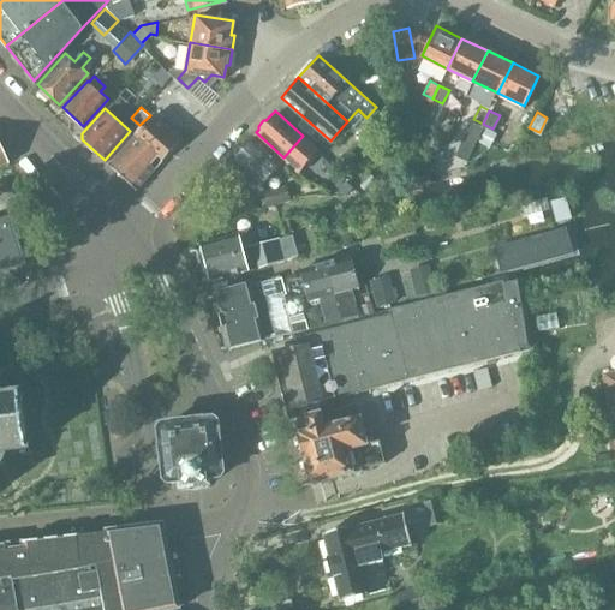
[(108,163),(132,185),(138,185),(180,138),(153,113),(108,163)]
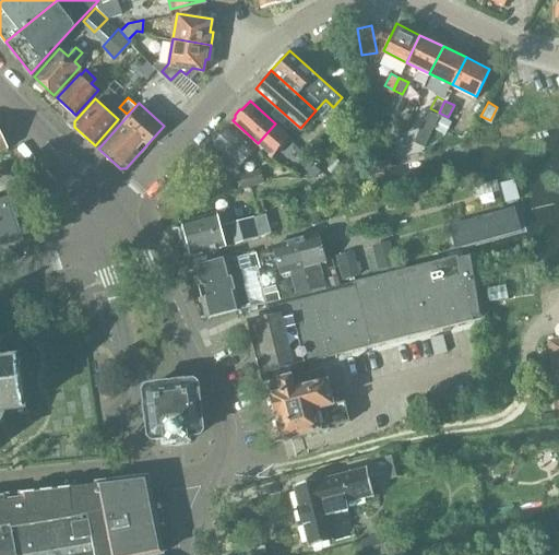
[(212,143),(237,166),(254,146),(229,124),(223,132),(217,132),(213,137),(214,141),(212,143)]
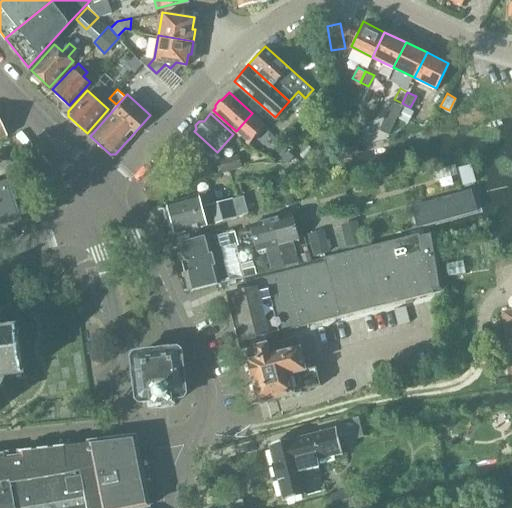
[(219,156),(221,169),(241,165),(239,152),(219,156)]
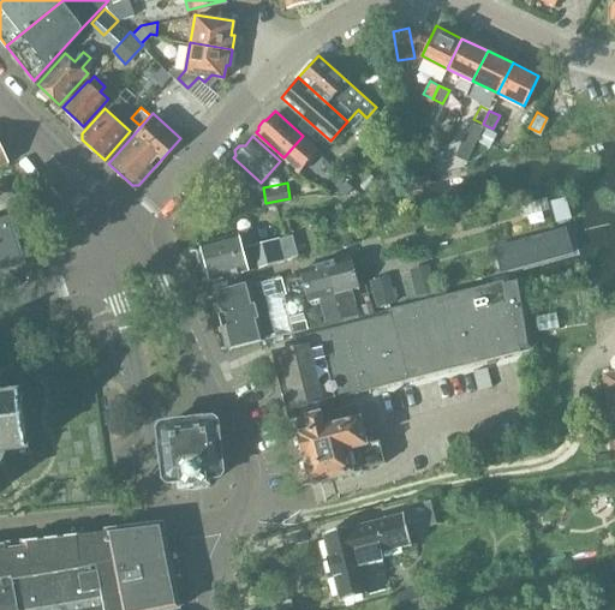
[(547,196),(519,203),(521,214),(549,207),(547,196)]
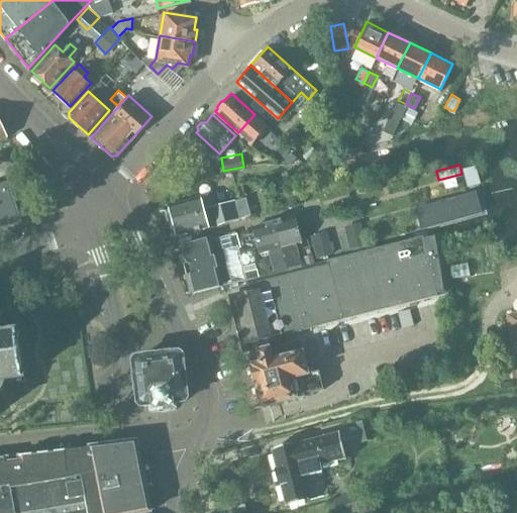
[(0,182),(0,225),(21,219),(9,180),(0,182)]
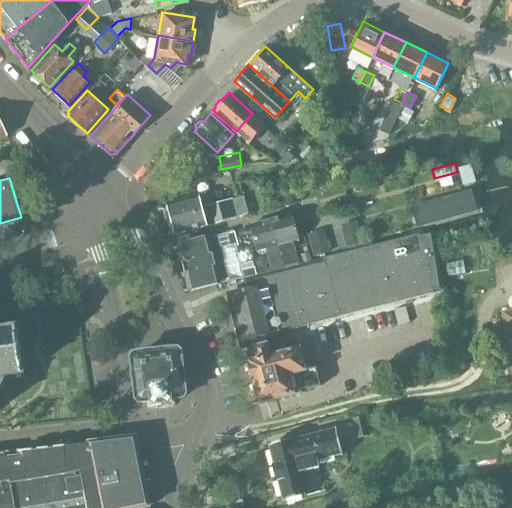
[(410,205),(417,231),(478,216),(472,190),(410,205)]
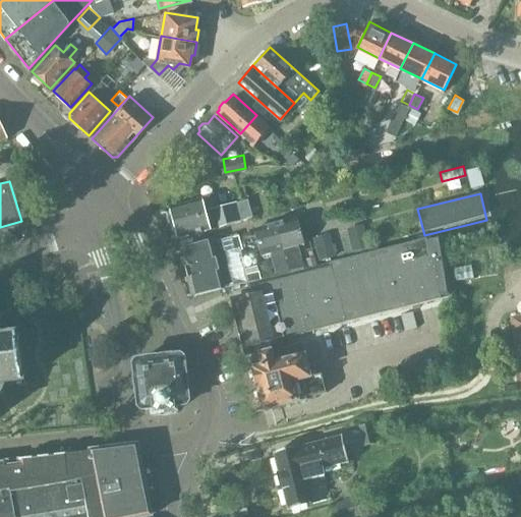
[(201,195),(169,205),(170,209),(168,211),(169,217),(172,217),(177,236),(210,227),(210,226),(201,195)]
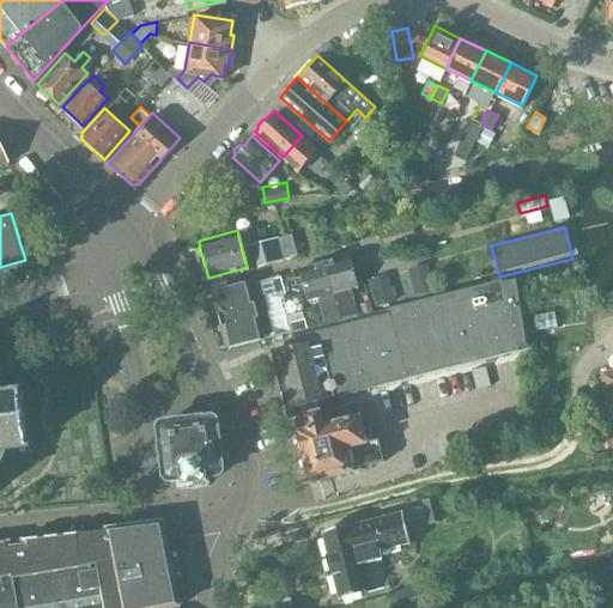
[(278,236),(284,256),(297,253),(291,232),(278,236)]
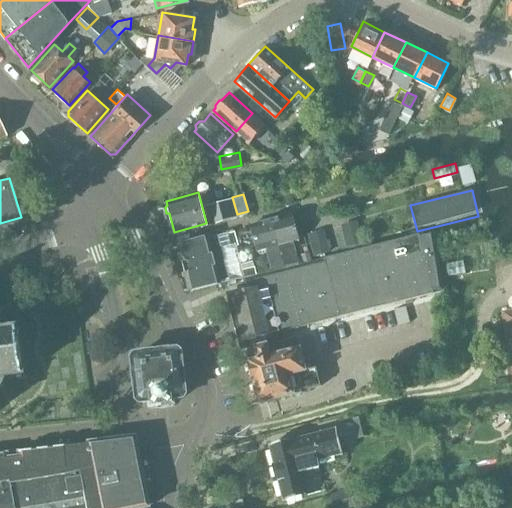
[(232,197),(215,201),(220,219),(237,214),(232,197)]
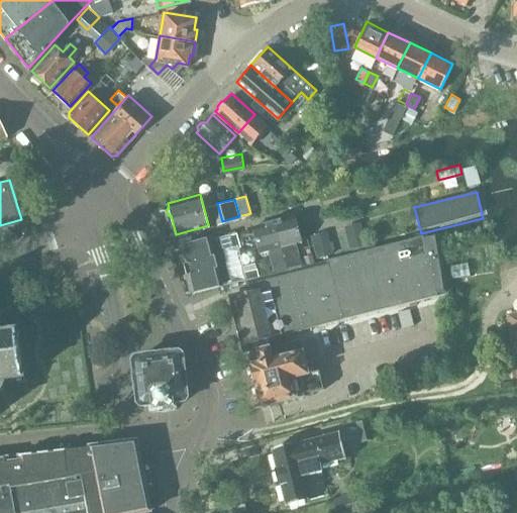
[(294,214),(273,219),(280,245),(285,244),(287,253),(296,251),(293,241),(301,239),(294,214)]
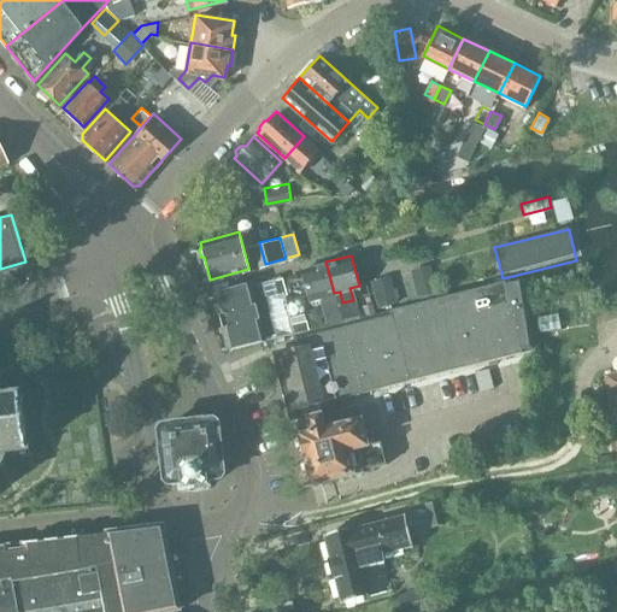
[(306,319),(309,329),(327,324),(342,319),(339,310),(334,293),(325,262),(301,269),(310,300),(319,296),(324,315),(306,319)]
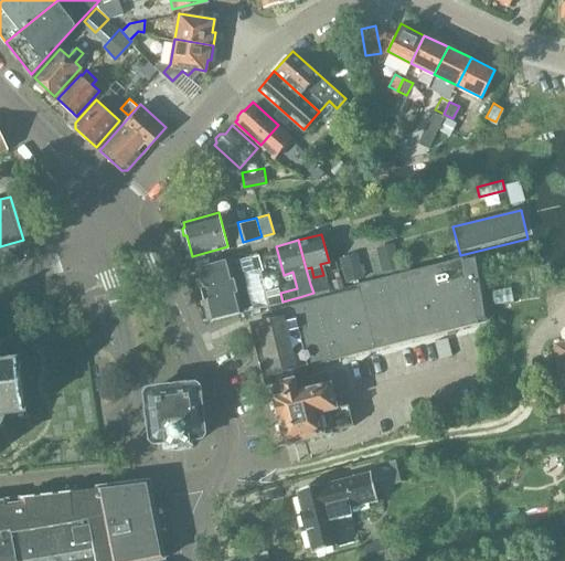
[(398,264),(396,255),(392,243),(377,246),(383,268),(398,264)]
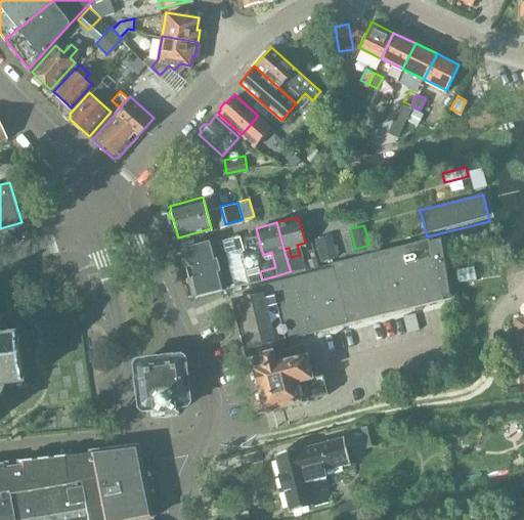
[(330,234),(316,237),(321,258),(336,254),(330,234)]
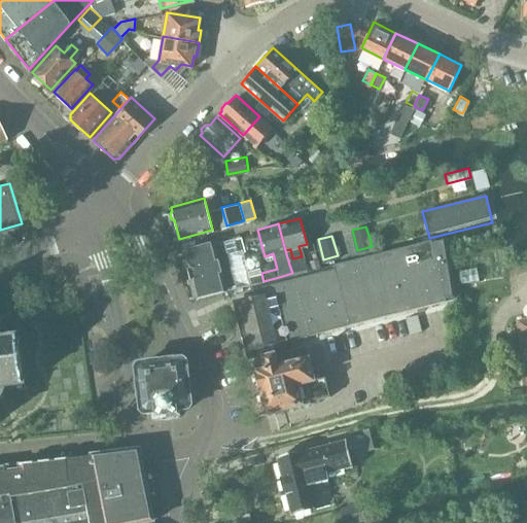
[(447,237),(437,239),(432,240),(319,268),(264,281),(249,284),(252,295),(238,300),(246,332),(250,348),(309,334),(330,327),(456,297),(447,240),(447,237)]
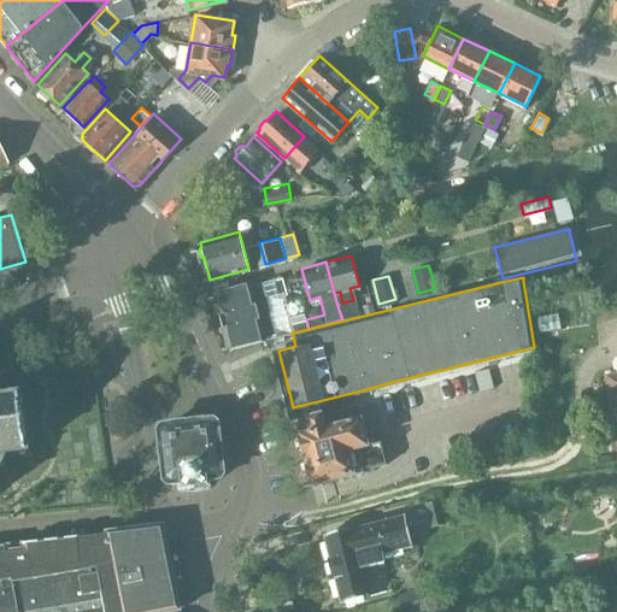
[(250,282),(213,292),(221,319),(269,306),(263,281),(251,284),(250,282)]
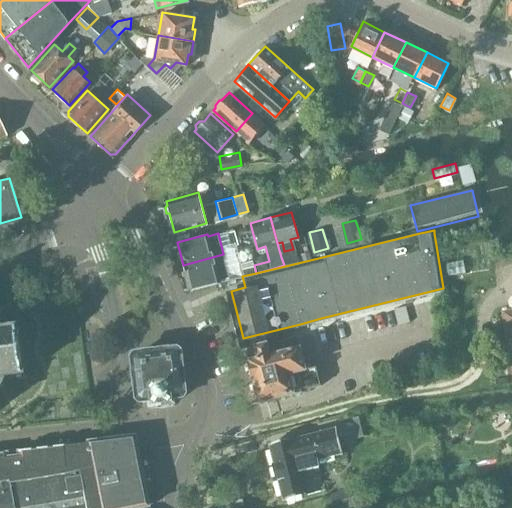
[(183,265),(189,288),(219,280),(219,278),(229,275),(223,254),(183,265)]
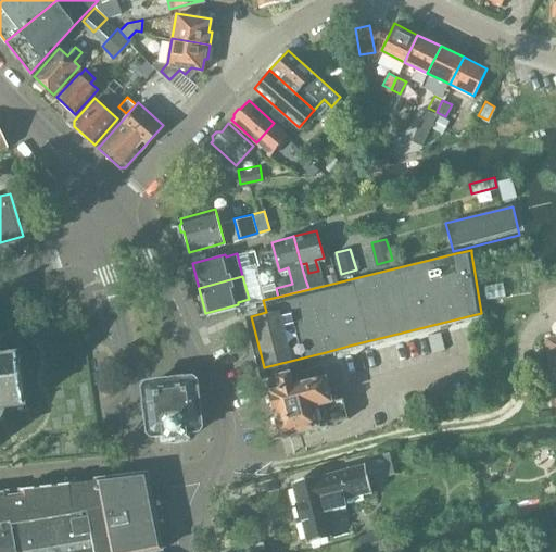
[(555,401),(555,334),(545,336),(555,401)]
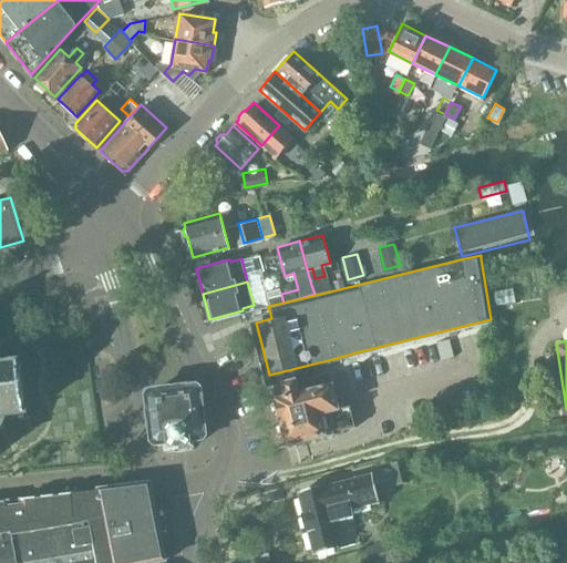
[(0,422),(1,421),(1,417),(24,413),(19,360),(0,362),(0,422)]
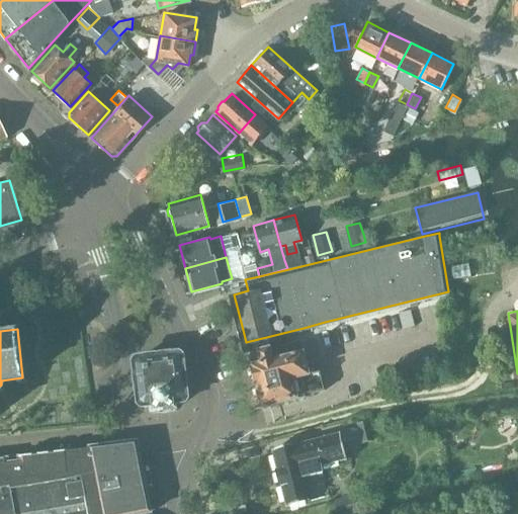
[(251,364),(262,406),(306,395),(305,393),(324,388),(320,369),(309,372),(304,351),(290,354),(287,342),(257,349),(258,355),(255,356),(255,355),(253,355),(253,356),(250,357),(251,364)]
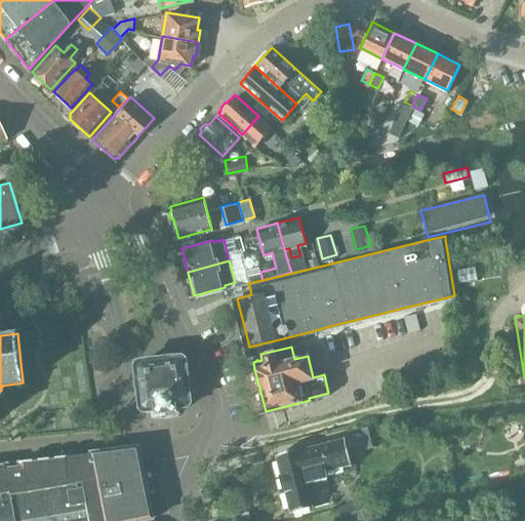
[(138,392),(140,406),(140,407),(143,408),(144,409),(146,409),(153,408),(154,415),(178,413),(177,405),(186,405),(186,403),(187,403),(188,402),(189,401),(190,400),(188,382),(188,376),(187,376),(185,360),(185,358),(184,357),(182,356),(179,356),(171,357),(163,357),(163,358),(156,358),(147,359),(148,360),(139,360),(137,361),(136,362),(136,364),(136,365),(135,365),(137,379),(138,392)]
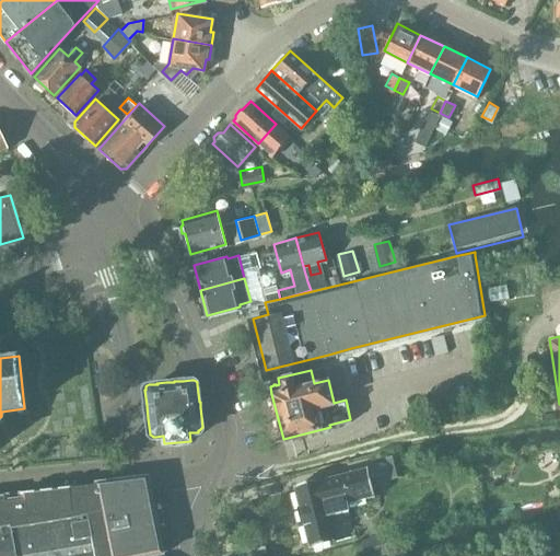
[(396,455),(386,458),(391,476),(400,474),(396,455)]
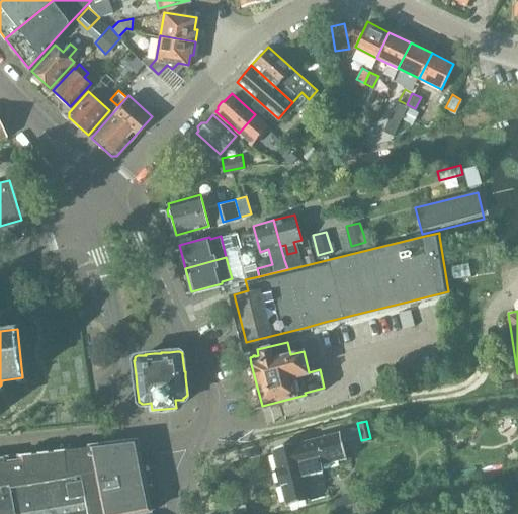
[(340,430),(272,447),(278,472),(280,481),(286,504),(310,499),(305,476),(323,470),(321,463),(346,457),(340,430)]
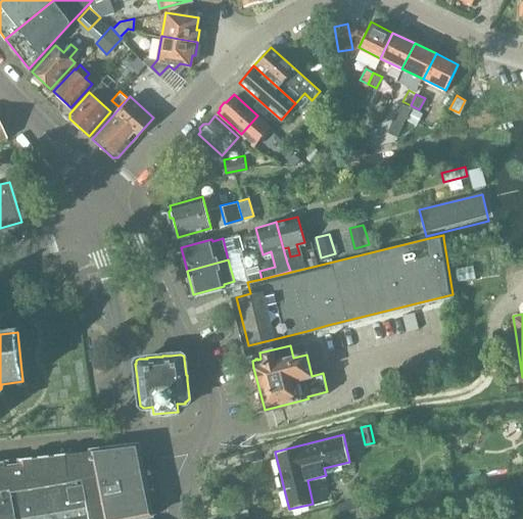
[(0,518),(130,518),(152,515),(138,443),(0,460),(0,518)]
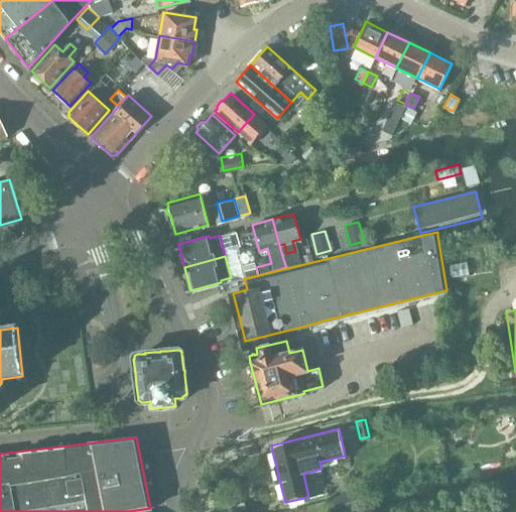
[(335,497),(339,511),(356,507),(353,493),(335,497)]
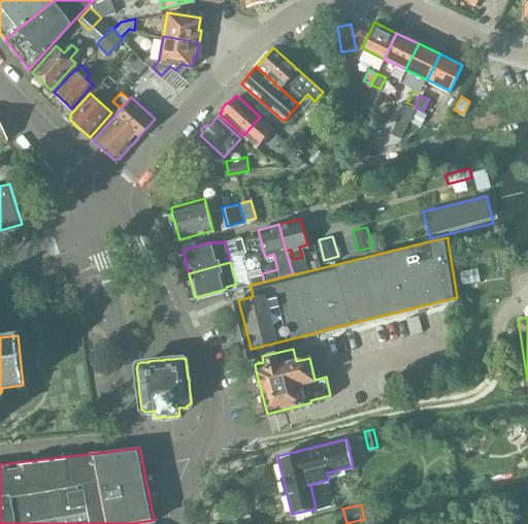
[(251,523),(249,512),(229,517),(229,523),(251,523)]
